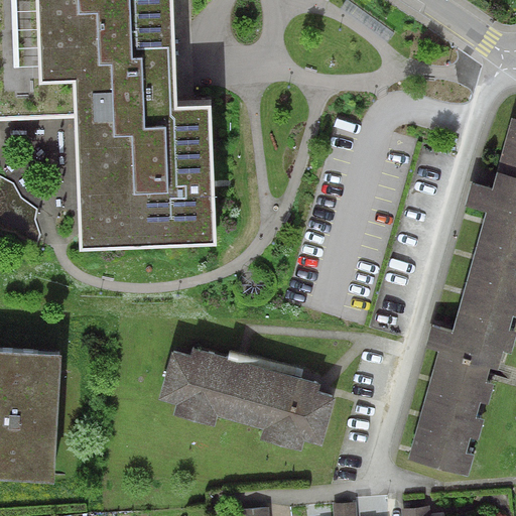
[(177,101),(173,0),(0,0),(0,115),(75,113),(81,248),(218,242),(212,100),(177,101)]
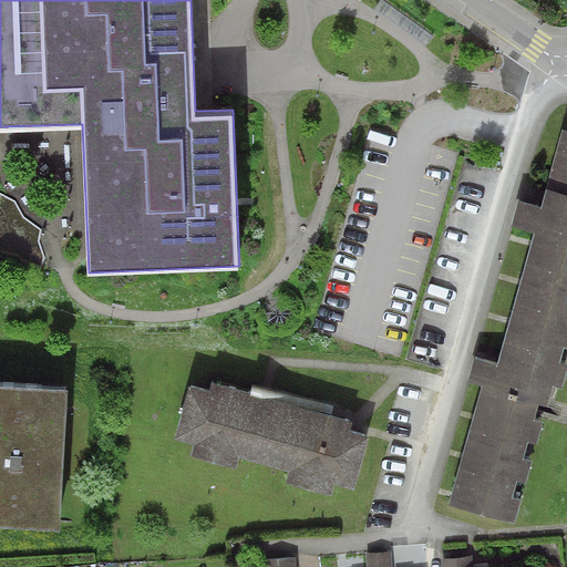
[(566,132),(562,131),(540,207),(518,202),(511,227),(533,233),(496,362),(474,356),(466,383),(481,388),(449,505),(515,523),(554,385),(562,388),(566,367),(566,132)]
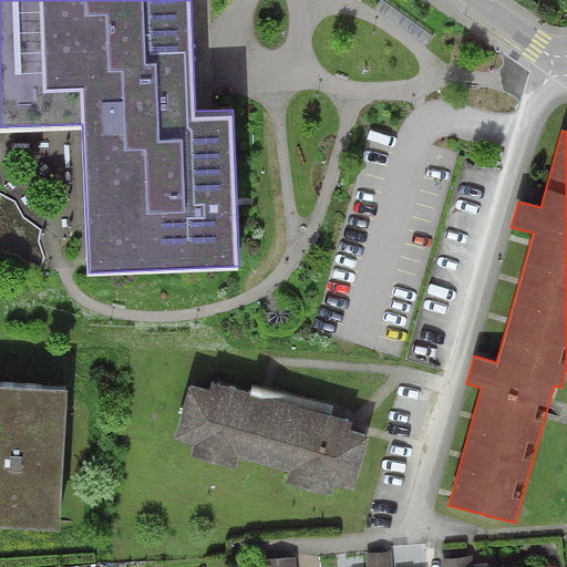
[(68,387),(0,382),(0,524),(60,527),(68,387)]
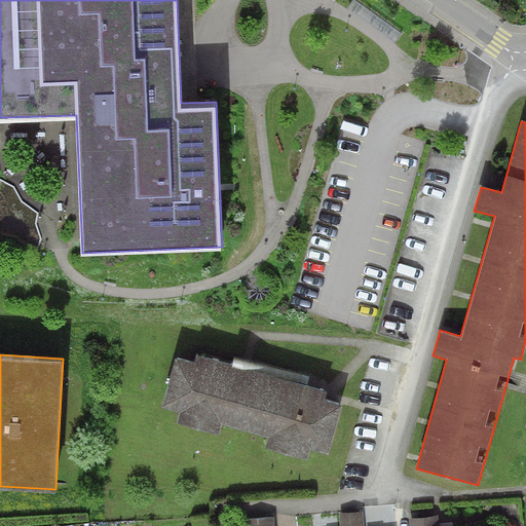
[(194,364),(176,359),(161,407),(180,412),(178,422),(218,435),(221,422),(270,437),(267,448),(307,459),(310,450),(329,455),(343,405),(325,400),(328,392),(306,386),(232,365),(197,354),(194,364)]
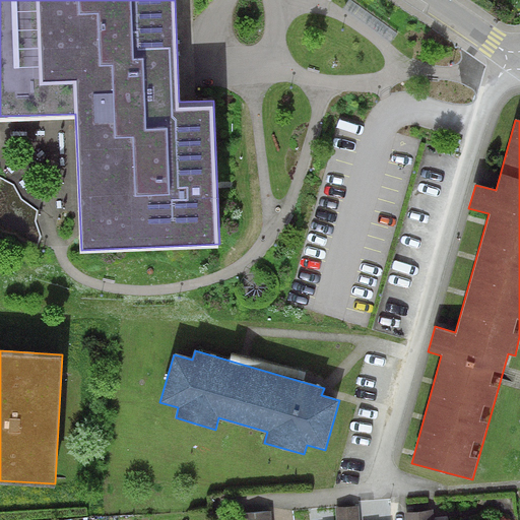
[(230,361),(303,382),(306,373),(232,351),(230,361)]
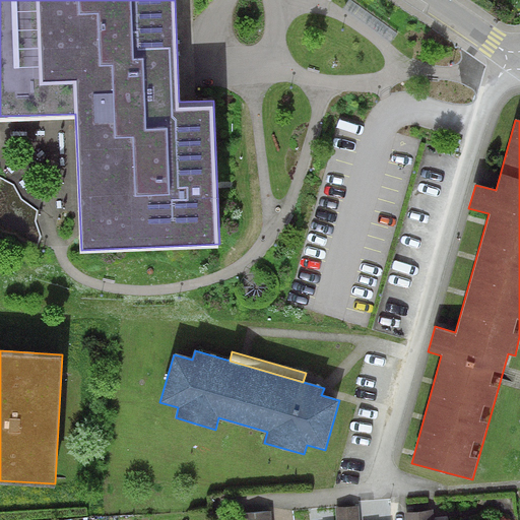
[(360,519),(359,505),(335,508),(336,519),(360,519)]
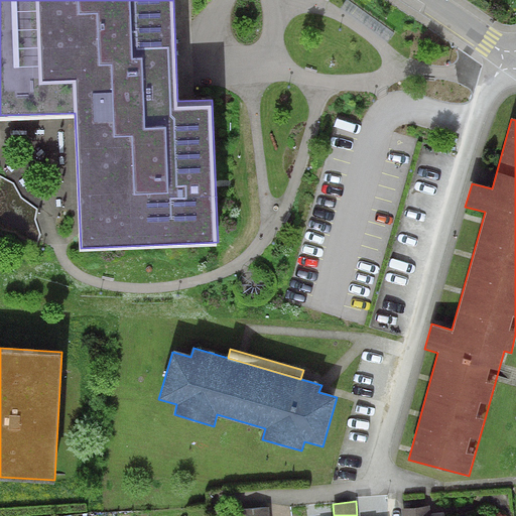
[(429,515),(429,506),(400,509),(400,515),(429,515)]
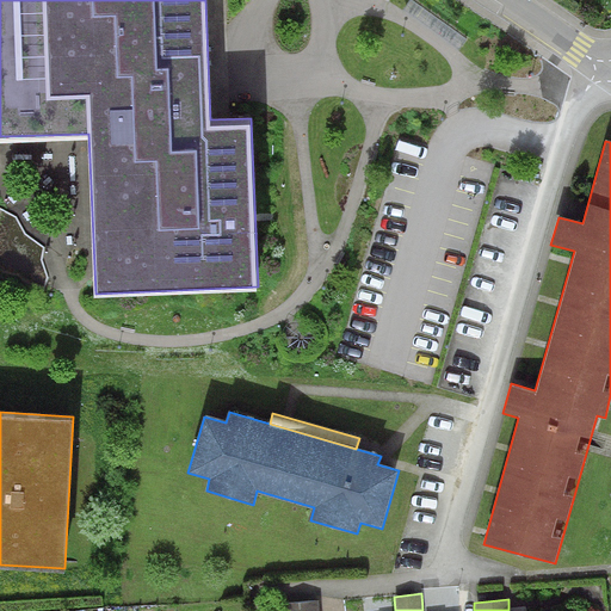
[(320,610),(319,600),(281,604),(281,610),(320,610)]
